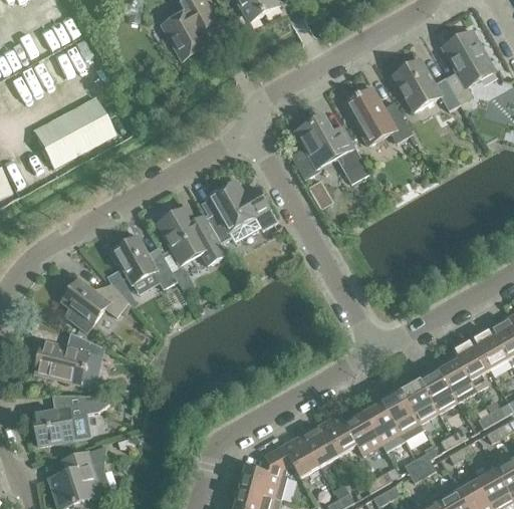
[(177,0),(184,12),(163,24),(182,59),(212,42),(206,32),(210,29),(206,22),(216,17),(206,0),(177,0)]
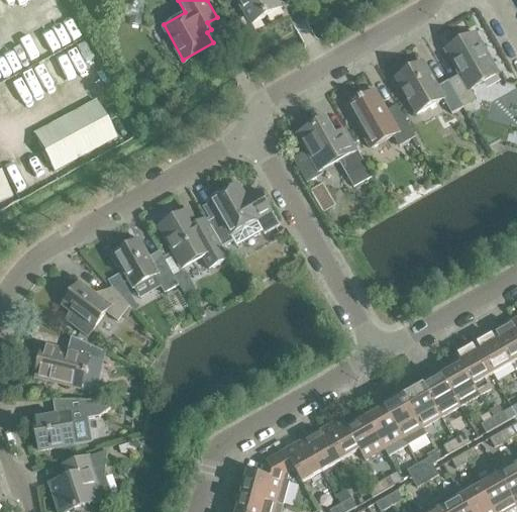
[(239,0),(251,20),(282,3),(280,0),(239,0)]
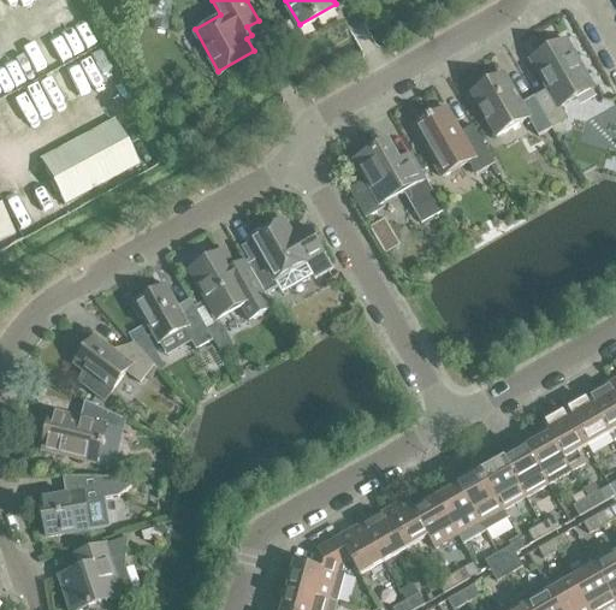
[(550,83),(534,93),(552,124),(568,114),(561,102),(593,83),(567,35),(531,55),(542,75),(544,73),(550,83)]
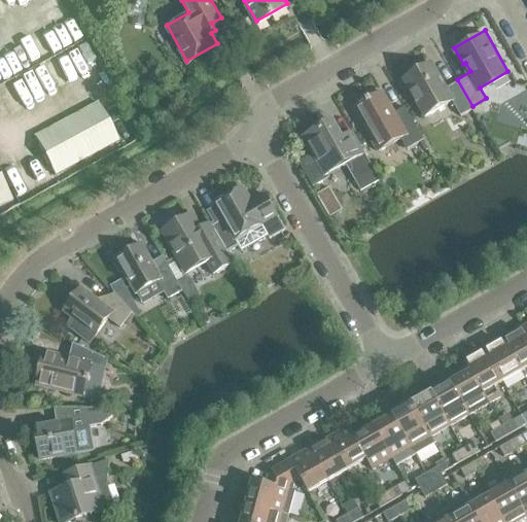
[(460,112),(472,106),(457,79),(446,85),(432,60),(403,76),(424,113),(452,98),(460,112)]
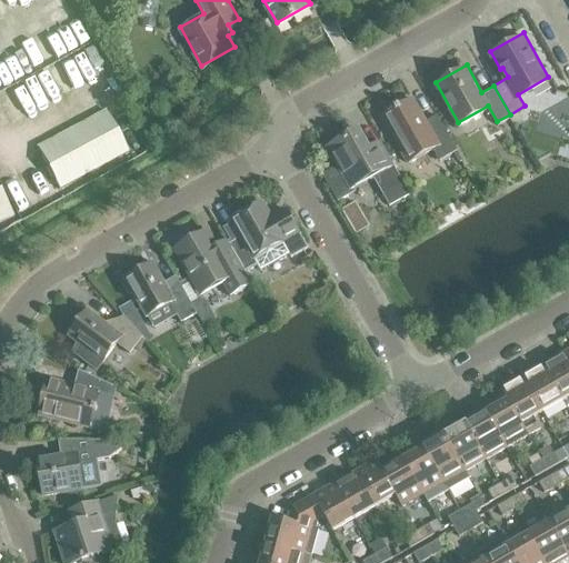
[(439,157),(457,147),(437,112),(426,119),(412,96),(399,103),(398,102),(395,104),(395,106),(381,113),(408,160),(432,146),(439,157)]
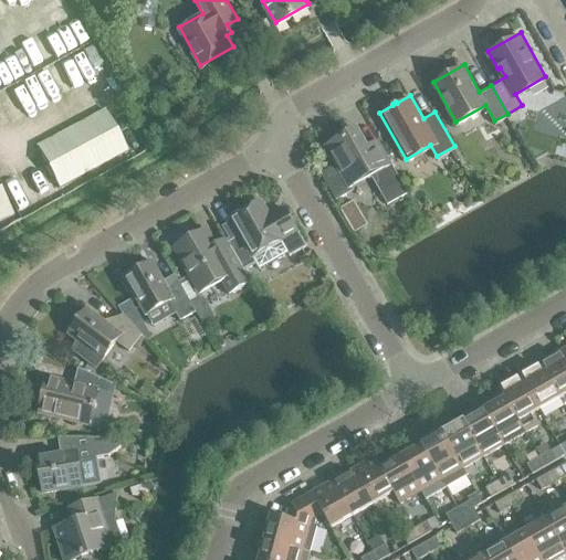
[(59,182),(126,146),(105,107),(38,143),(59,182)]
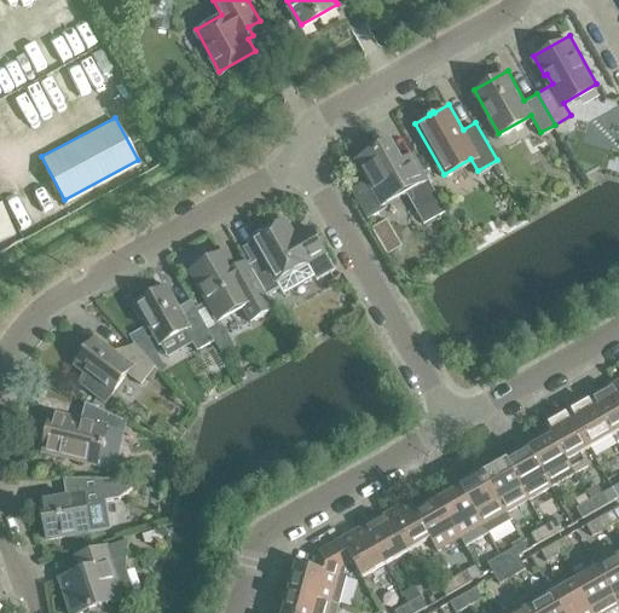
[(445,206),(421,163),(409,171),(389,138),(356,156),(368,177),(354,184),(351,190),(366,217),(377,209),(380,198),(404,185),(423,219),(445,206)]
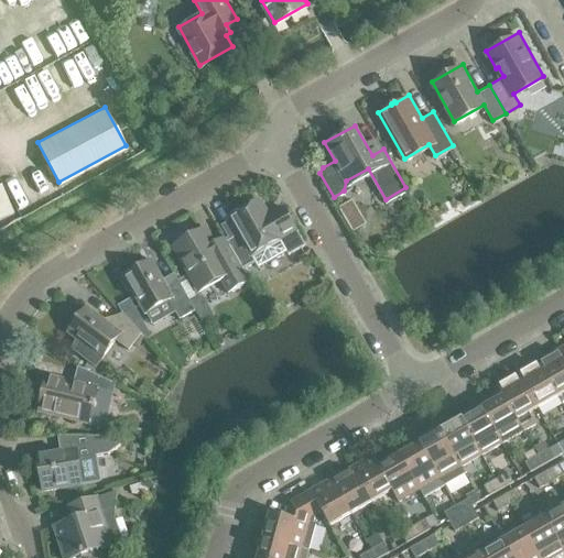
[(285,249),(288,252),(304,242),(282,205),(268,214),(258,197),(228,215),(230,217),(221,222),(228,234),(226,236),(229,242),(243,266),(256,260),(258,264),(285,249)]
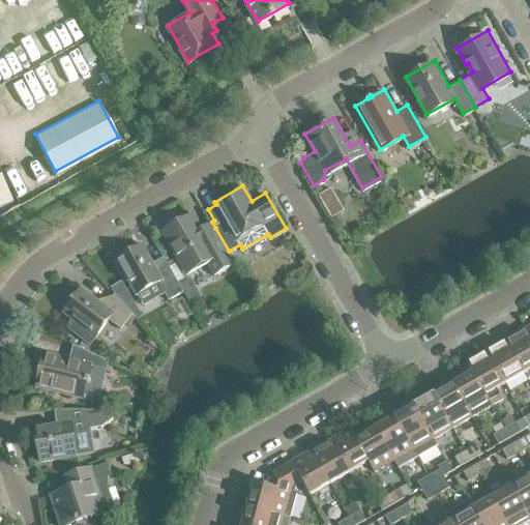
[(234,261),(229,251),(215,228),(205,234),(194,215),(181,222),(179,219),(166,226),(169,230),(165,231),(186,268),(205,257),(214,272),(234,261)]
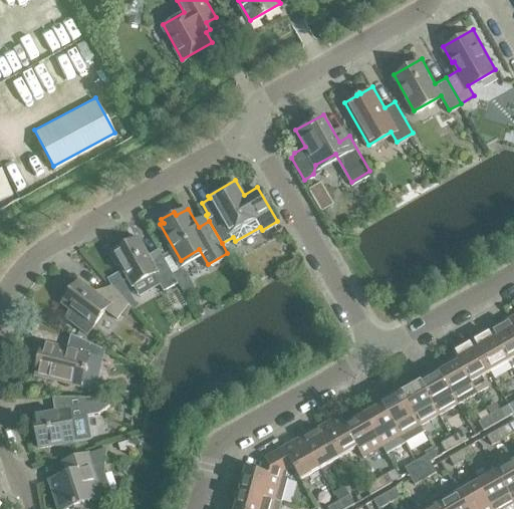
[(332,221),(342,224),(344,216),(334,213),(332,221)]
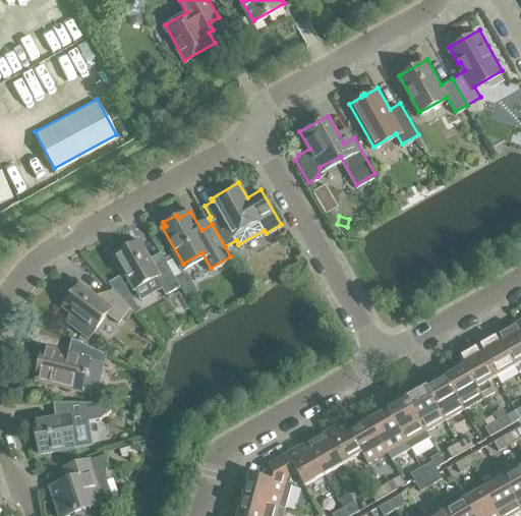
[(164,255),(154,262),(140,238),(115,252),(134,287),(135,286),(141,297),(162,285),(166,292),(167,291),(170,298),(182,291),(178,285),(180,284),(164,255)]
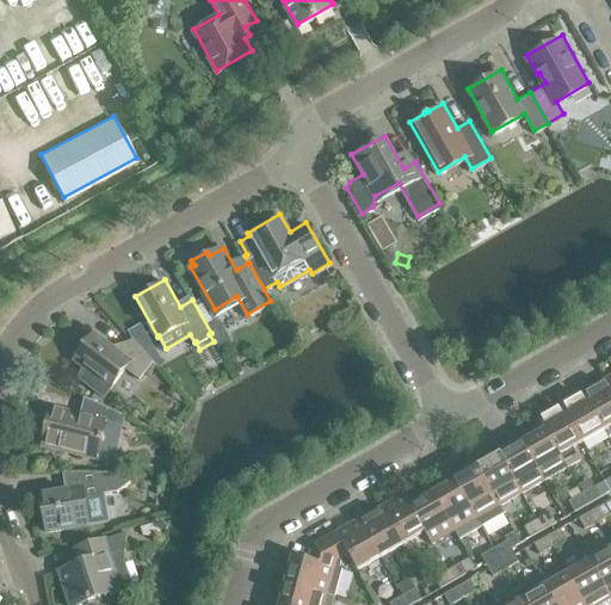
[(125,364),(140,376),(153,358),(133,335),(118,347),(94,329),(74,357),(86,366),(81,377),(103,393),(125,364)]
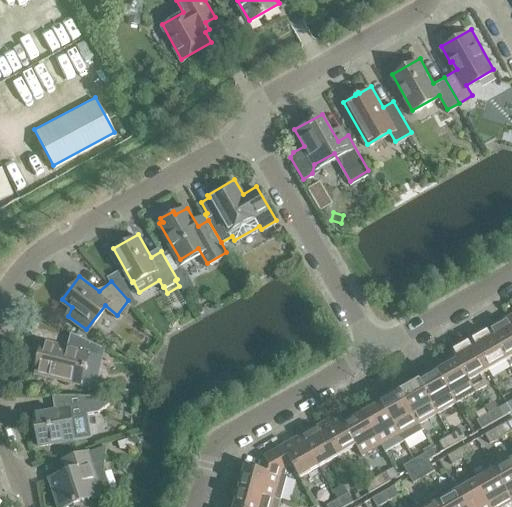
[(511,353),(511,321),(508,314),(489,325),(506,356),(511,353)]
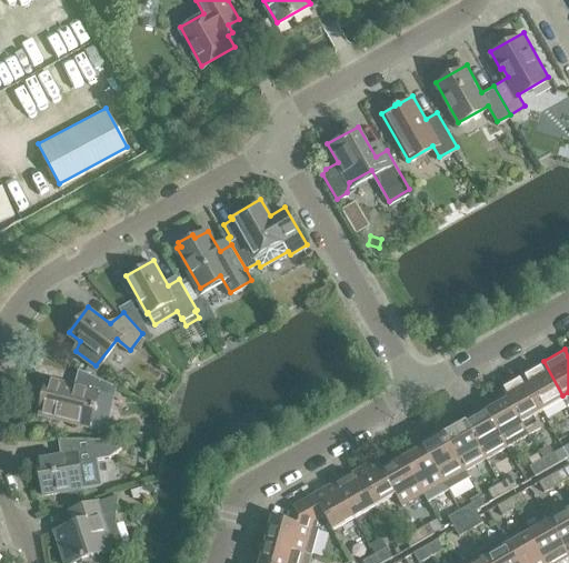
[(543,361),(522,373),(542,408),(562,395),(543,361)]
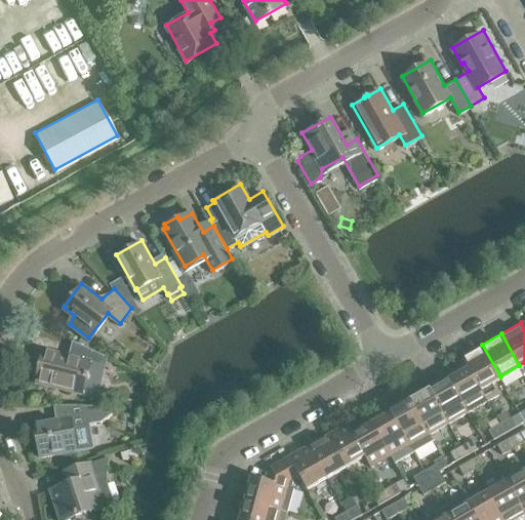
[(44,348),(36,380),(84,391),(97,394),(107,355),(72,338),(69,354),(44,348)]
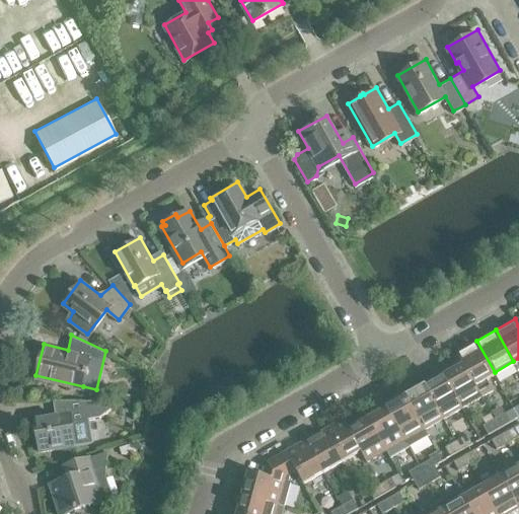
[(462,362),(463,362),(475,383),(475,382),(482,393),(493,387),(487,376),(495,372),(476,341),(456,352),(462,362)]
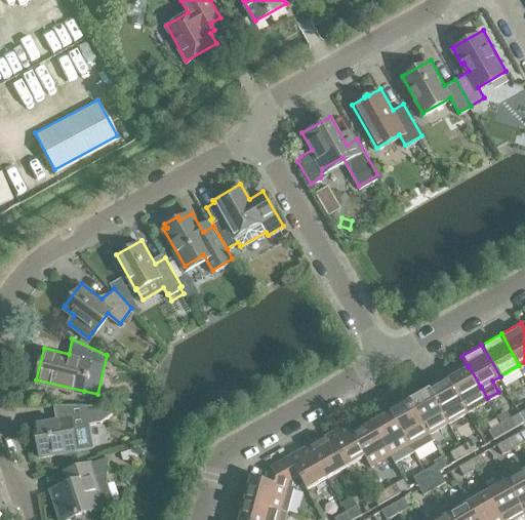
[(469,366),(468,366),(449,377),(468,409),(487,398),(481,387),(481,388),(469,366)]
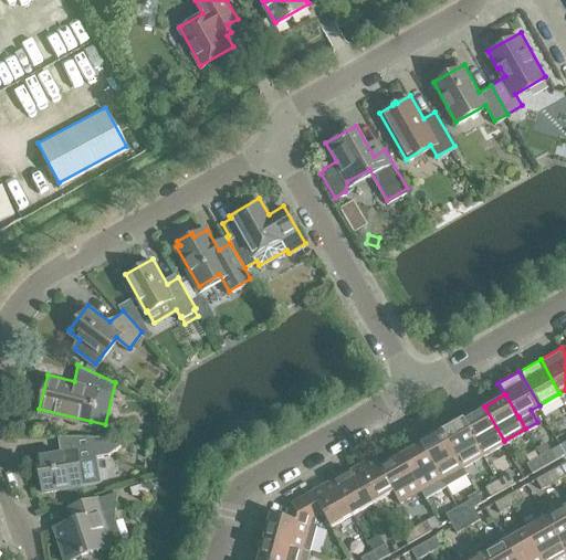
[(484,407),(463,419),(483,453),(504,441),(484,407)]
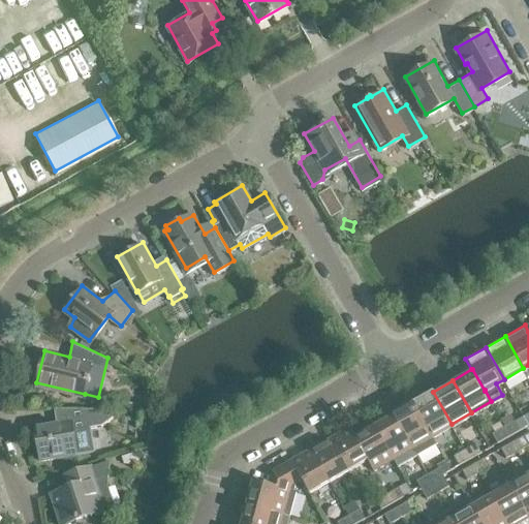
[(452,424),(433,392),(414,402),(432,434),(452,424)]
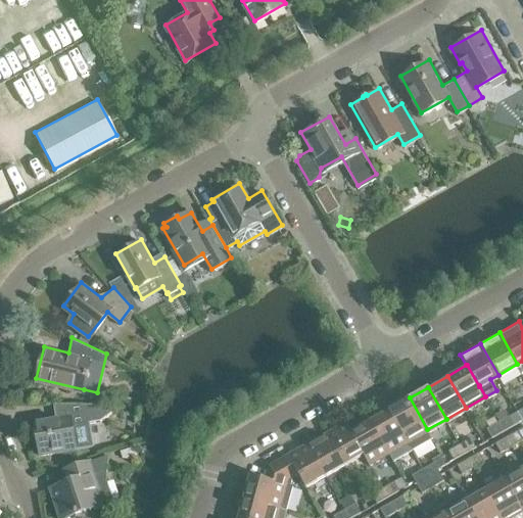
[(390,409),(409,440),(411,444),(414,443),(418,443),(425,439),(427,435),(430,433),(427,429),(410,397),(390,409)]
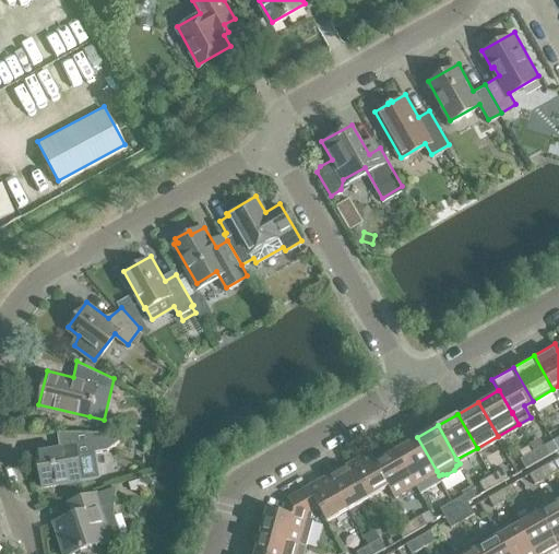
[(88,429),(57,429),(59,444),(37,448),(43,483),(81,478),(99,474),(95,449),(107,447),(119,438),(117,431),(88,429)]
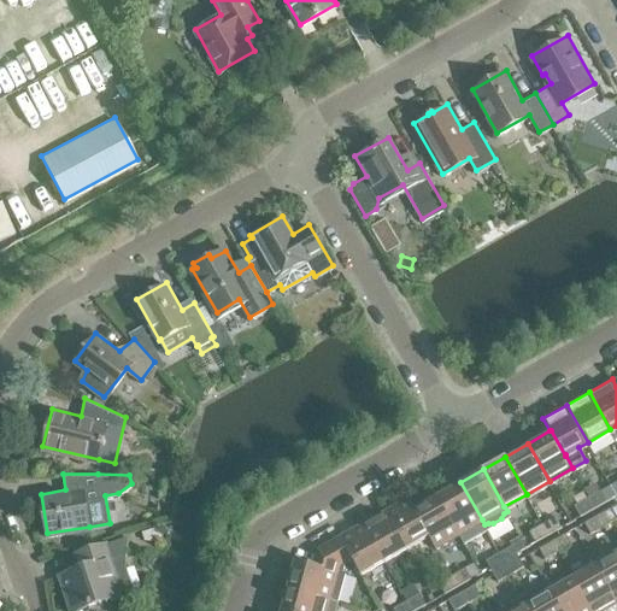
[(460,482),(438,495),(459,533),(482,520),(460,482)]
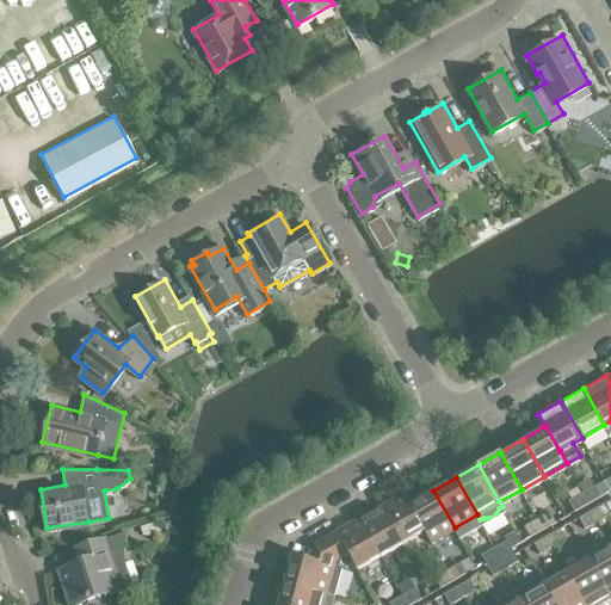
[(587,500),(600,493),(594,482),(581,489),(587,500)]
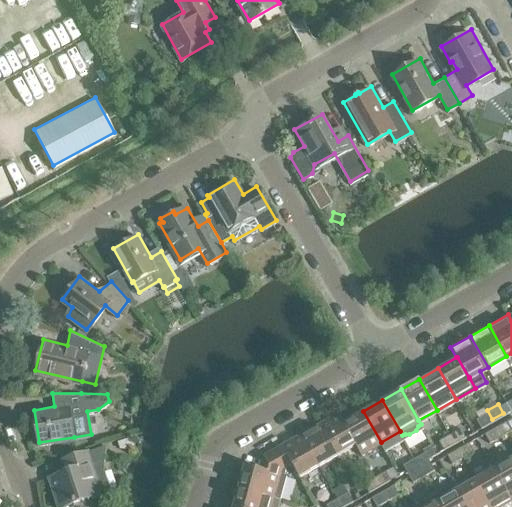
[(355,442),(356,442),(344,421),(345,421),(337,407),(334,409),(328,412),(330,415),(330,416),(320,421),(337,453),(355,442)]
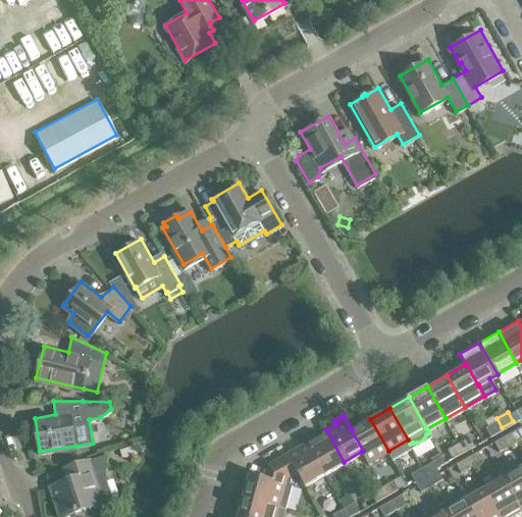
[(490,433),(502,427),(497,418),(485,425),(490,433)]
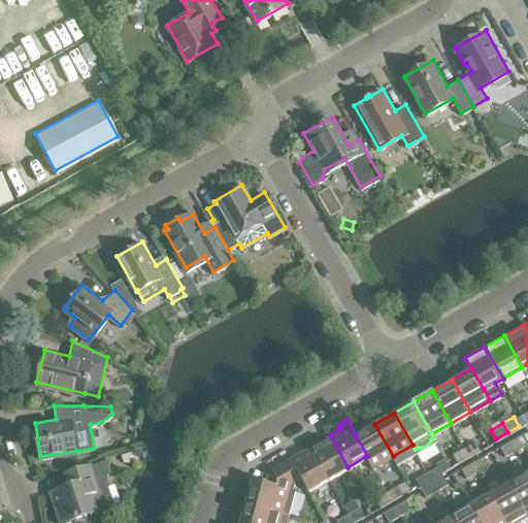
[(374,424),(356,434),(355,434),(367,456),(366,456),(372,467),(393,456),(374,424)]
